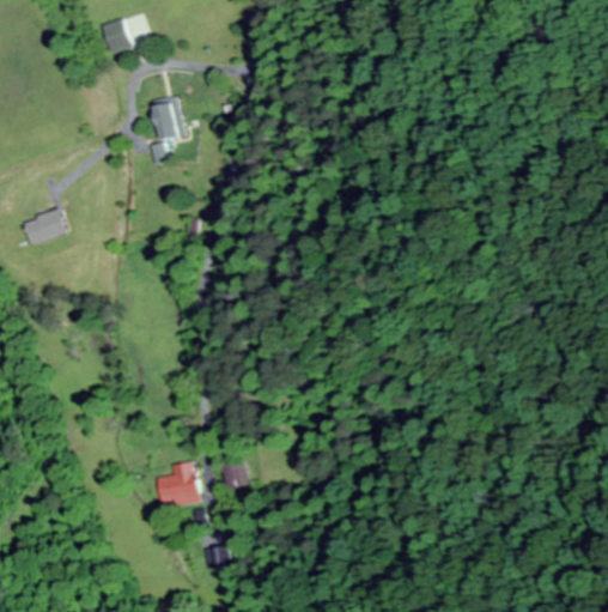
[(135,46),(126,18),(103,26),(113,54),(135,46)]
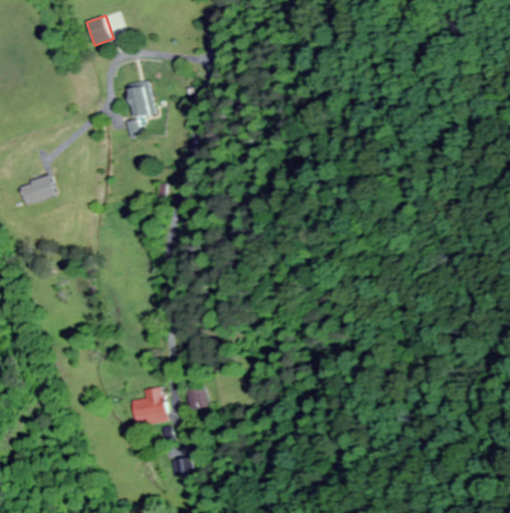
[(133,116),(150,116),(150,82),(133,82),(133,116)]
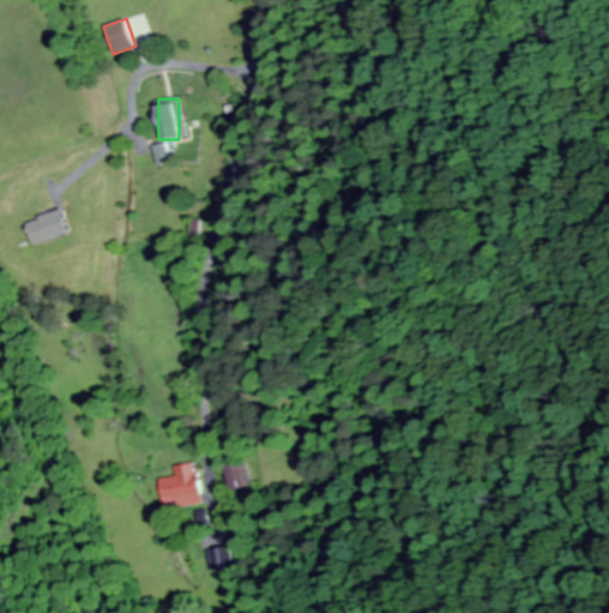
[(162,145),(151,145),(151,163),(162,163),(162,145)]
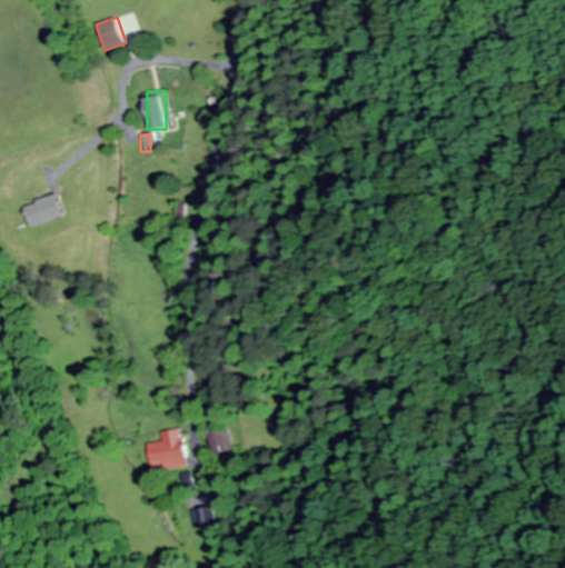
[(22,206),(30,226),(65,215),(58,193),(22,206)]
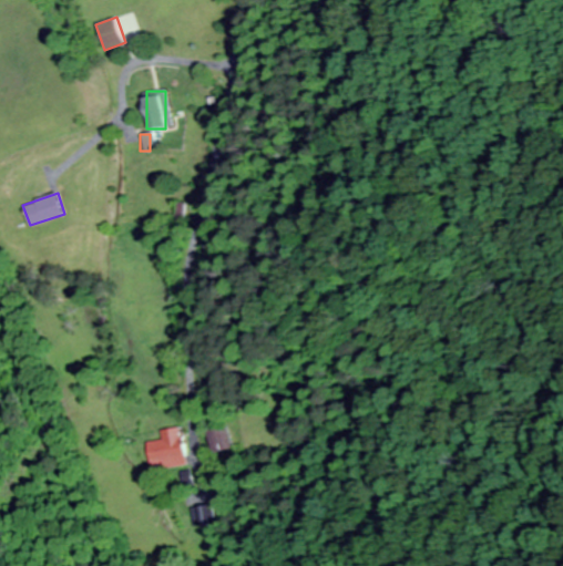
[(150,469),(183,465),(180,426),(160,429),(161,440),(146,441),(150,469)]
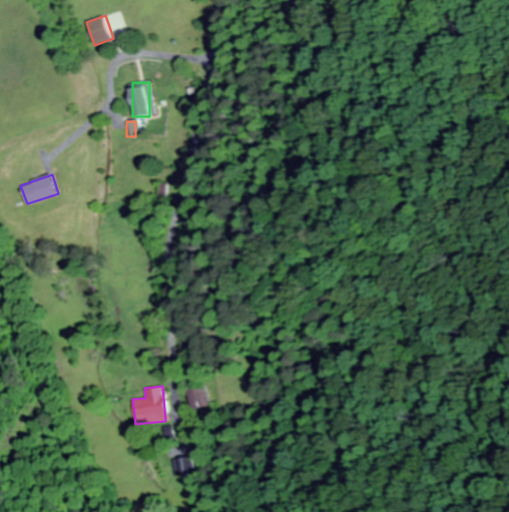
[(211,407),(206,386),(190,389),(195,410),(211,407)]
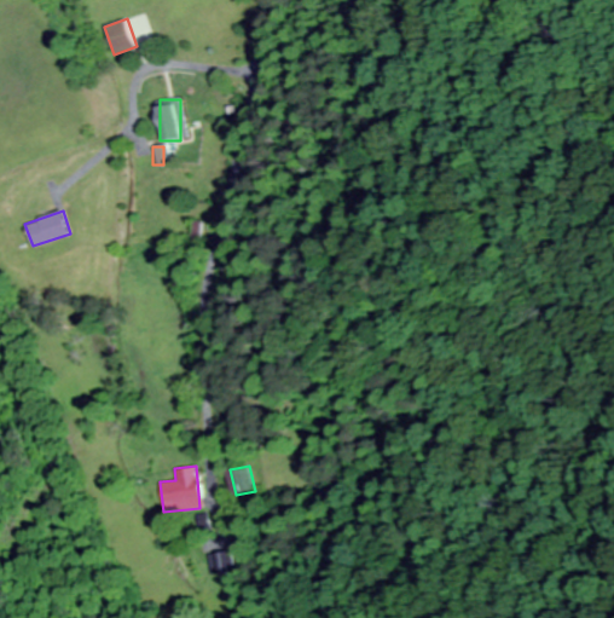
[(208,575),(226,570),(221,552),(203,556),(208,575)]
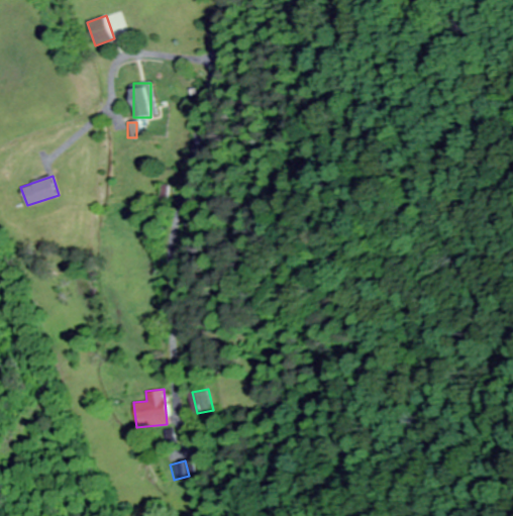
All buildings are outlined.
